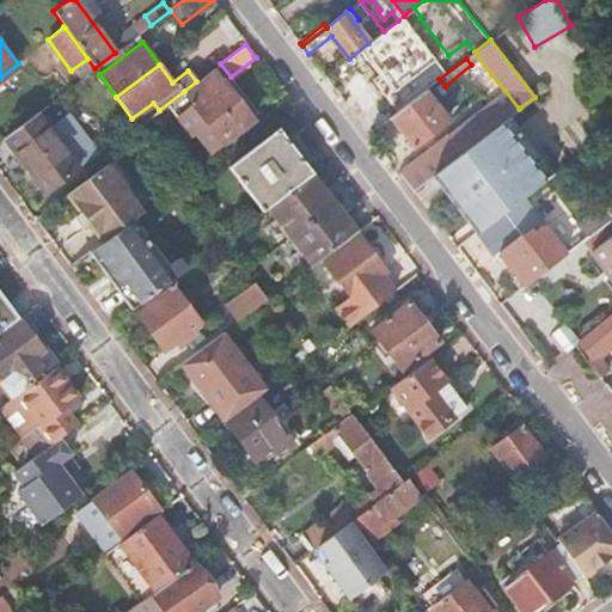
[(213,68),(196,81),(184,91),(193,102),(191,103),(206,122),(195,132),(209,152),(254,117),(222,78),(221,79),(213,68)]
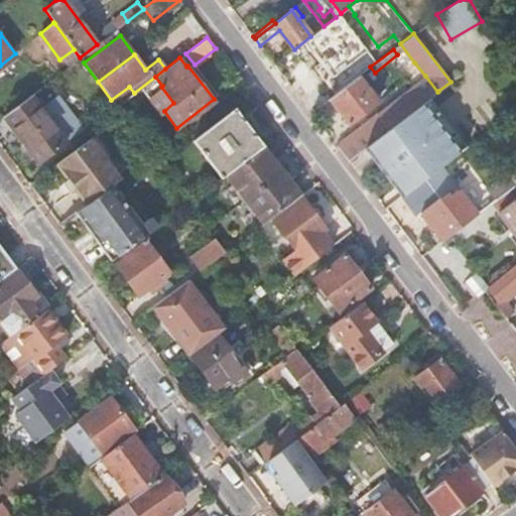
[(328,99),(337,92),(325,76),(300,94),(313,110),(328,99)]
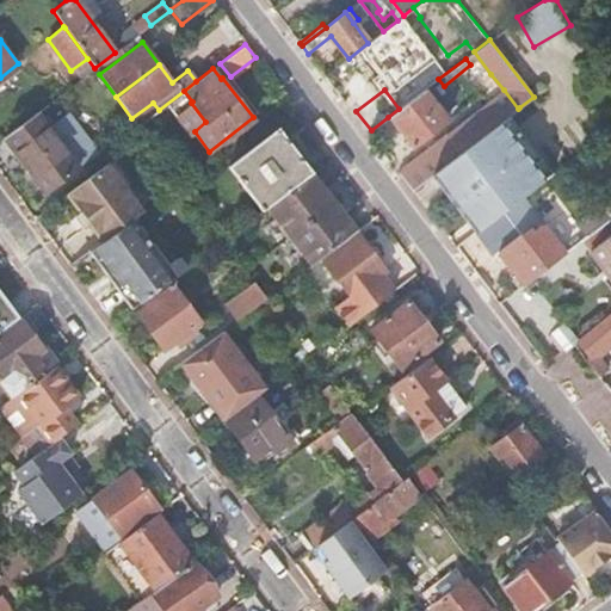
[(446,121),(424,90),(399,109),(388,117),(405,139),(411,147),(446,121)]
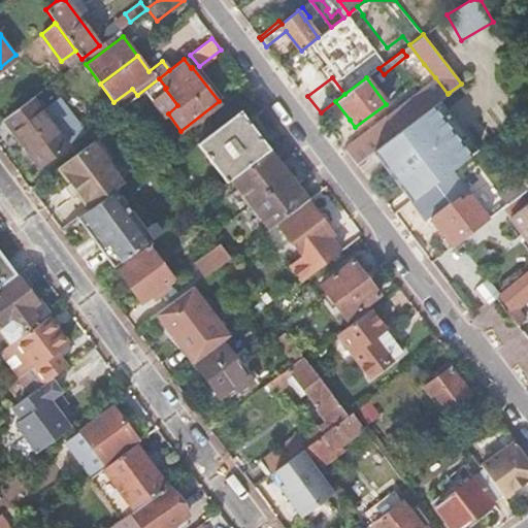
[(448,94),(435,77),(385,116),(386,117),(344,149),(356,164),(374,151),(399,131),(413,121),(448,94)]
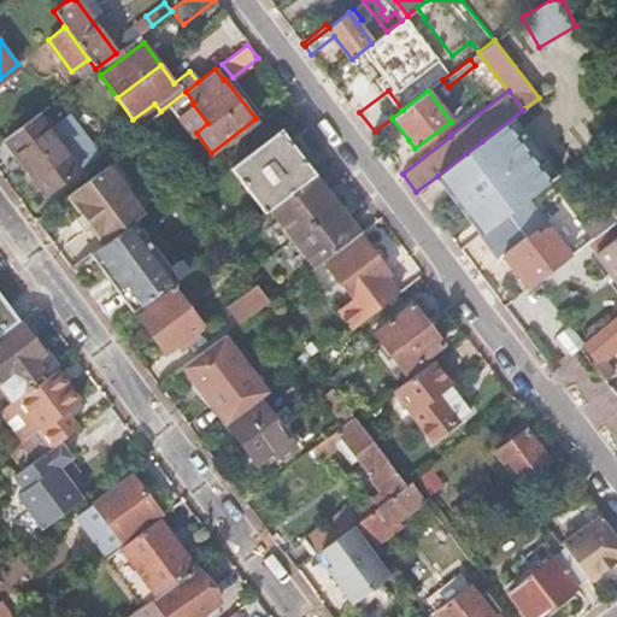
[(544,104),(539,98),(524,109),(529,116),(544,104)]
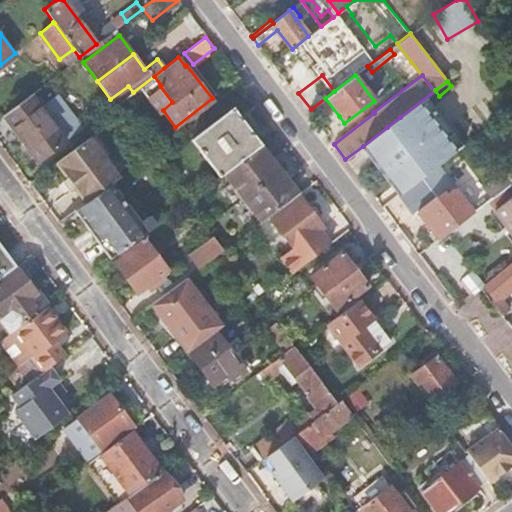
[(66,139),(31,93),(4,114),(39,160),(66,139)]
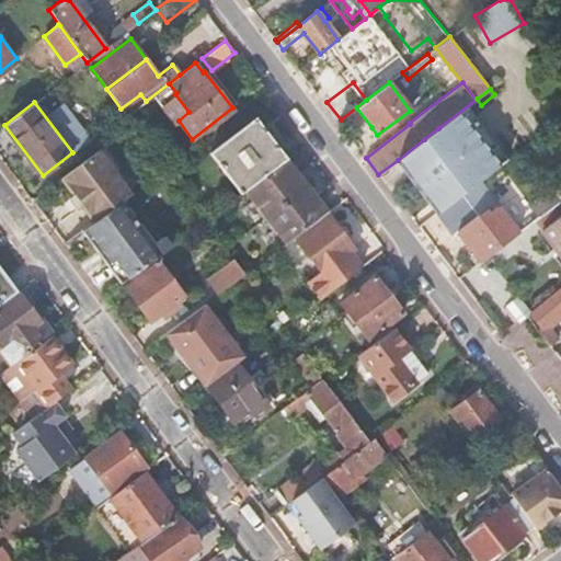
[(507,110),(491,122),(500,133),(515,121),(507,110)]
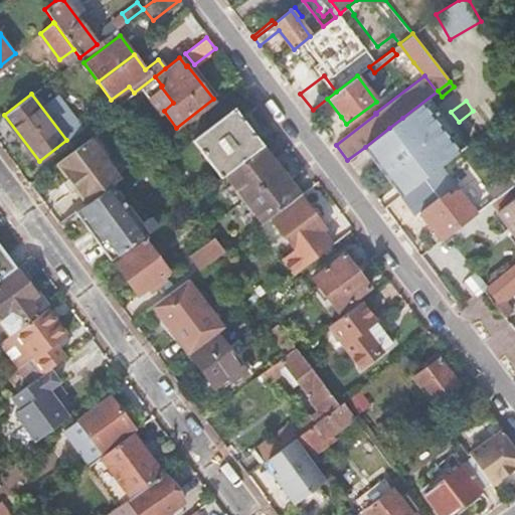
[(234,107),(192,139),(221,177),(226,174),(262,147),(264,145),(234,107)]
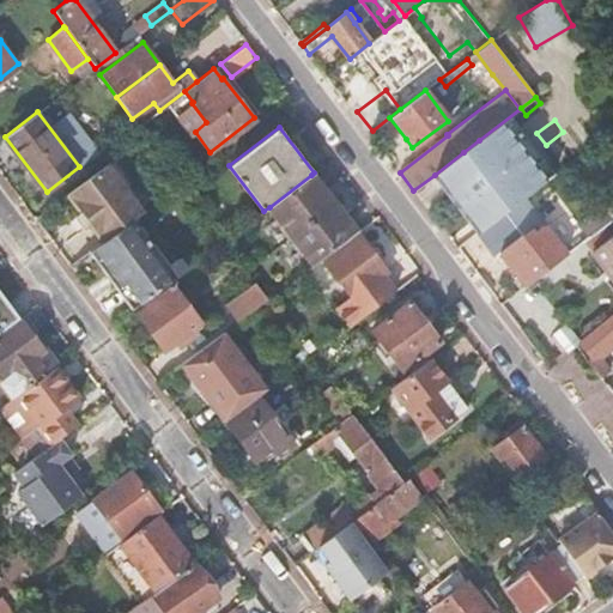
[(499,201),(463,152),(435,175),(456,202),(472,223),(499,201)]
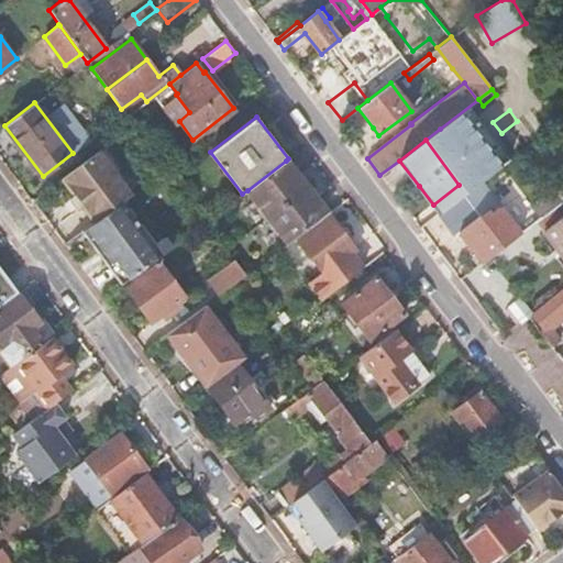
[(247,190),(288,242),(326,213),(286,161),(247,190)]
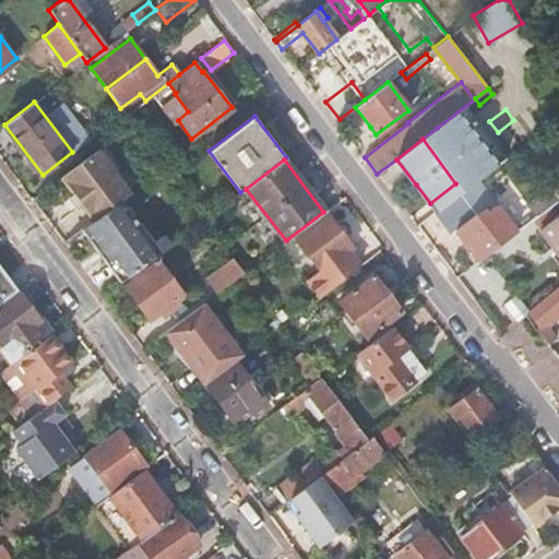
[(519,226),(537,214),(509,170),(490,182),(519,226)]
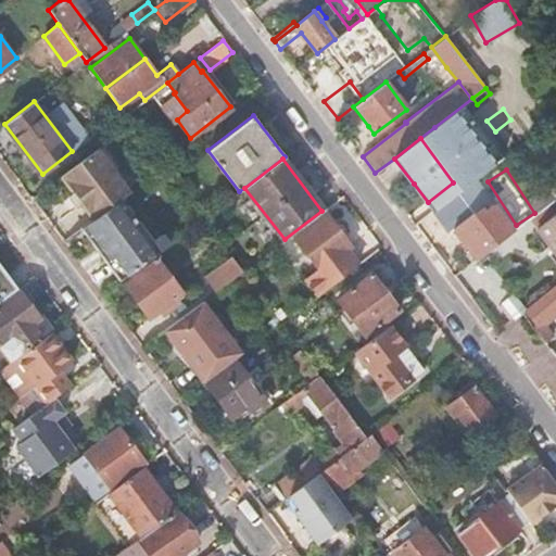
[(73,171),(51,186),(64,203),(86,188),(73,171)]
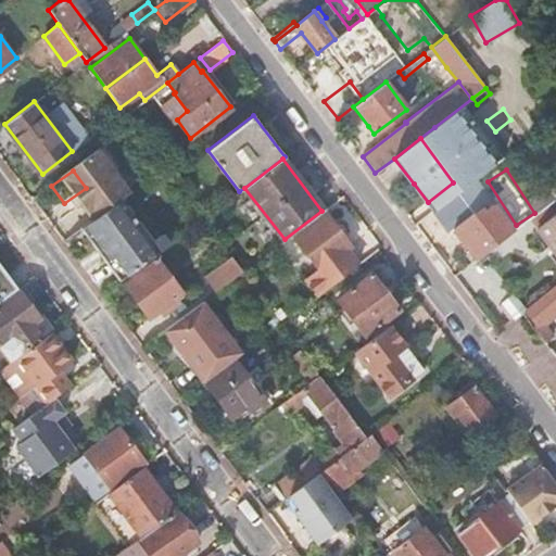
[(492,206),(472,179),(436,207),(453,230),(454,229),(477,258),(514,230),(494,205),(492,206)]
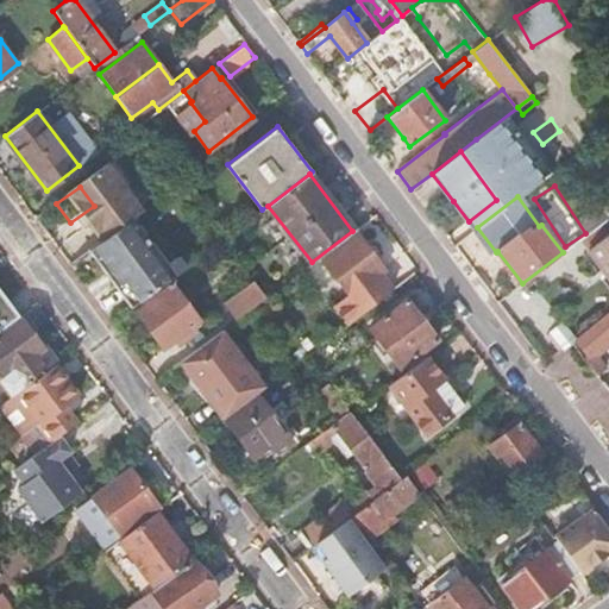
[(250,206),(238,214),(245,223),(256,214),(250,206)]
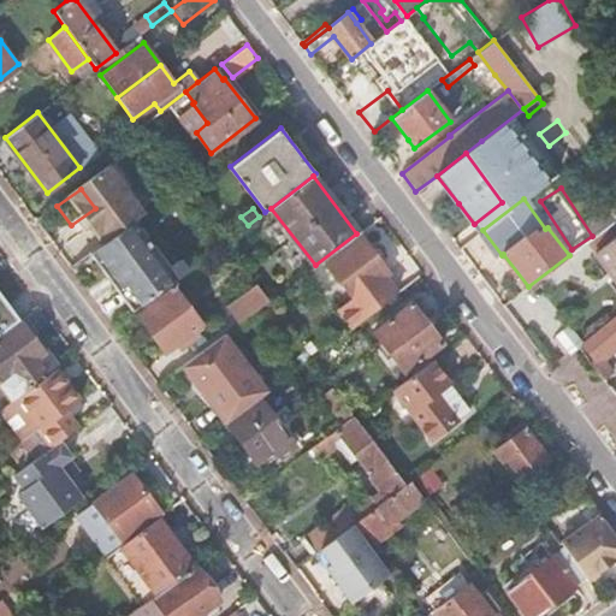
[(219,235),(205,215),(197,220),(218,248),(225,243),(219,235)]
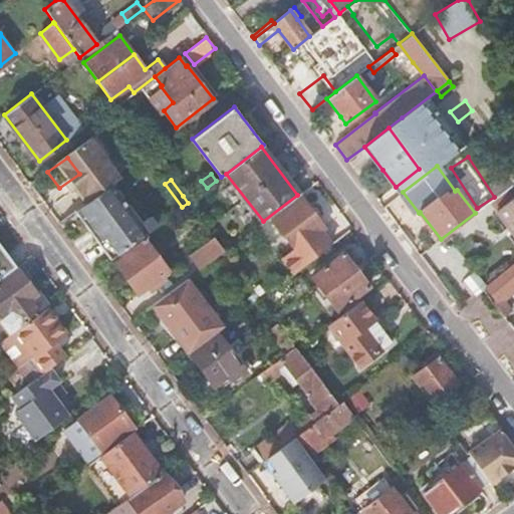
[(145,219),(116,181),(84,205),(89,212),(81,219),(111,259),(152,229),(145,219)]
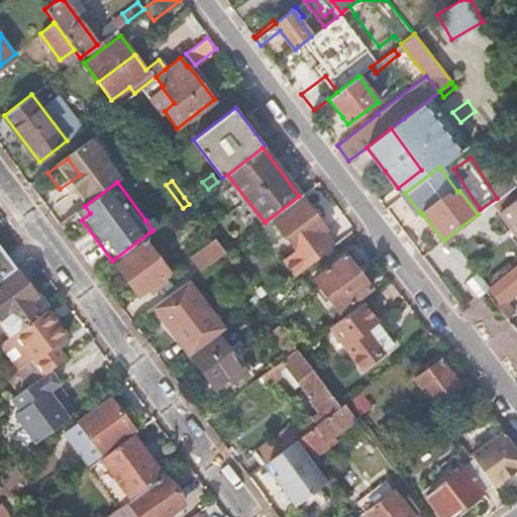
[(202,182),(184,197),(189,204),(195,199),(208,189),(202,182)]
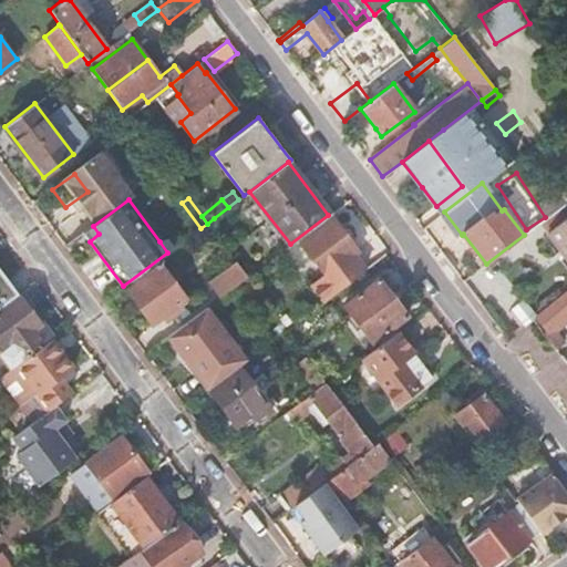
[(565,218),(557,209),(540,223),(547,233),(565,218)]
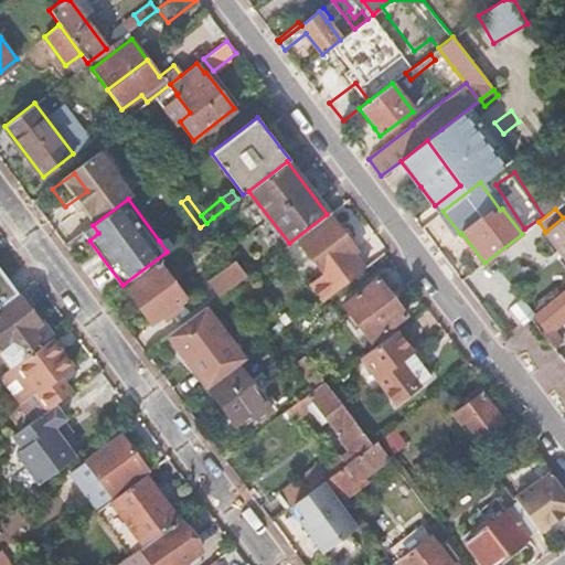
[(80,214),(55,231),(65,245),(83,232),(88,227),(80,214)]
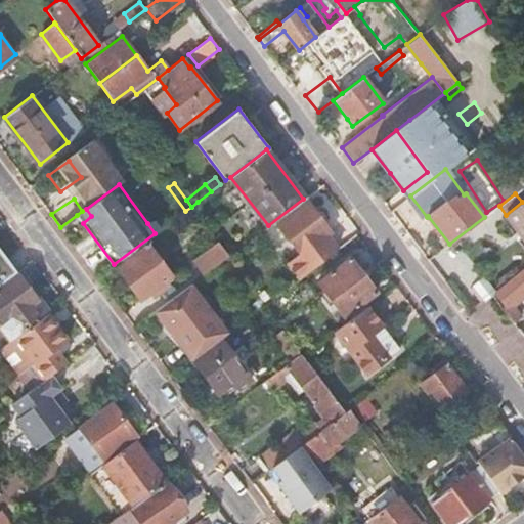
[(331,230),(306,200),(277,222),(302,253),(289,262),(300,277),(313,267),(338,249),(326,233),(331,230)]
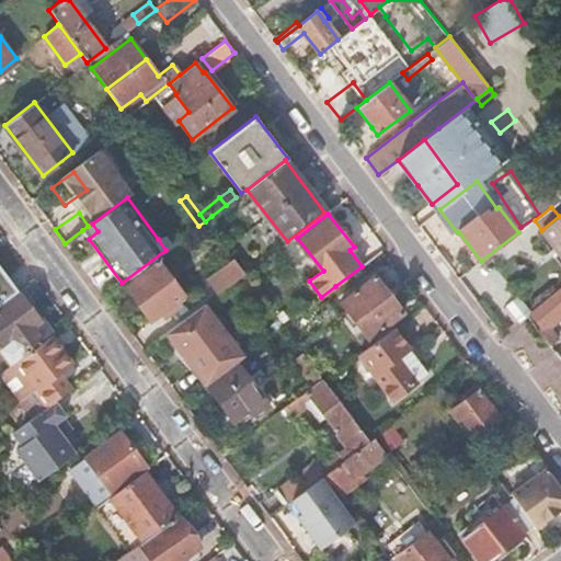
[(559,216),(541,230),(552,244),(547,250),(552,259),(559,253),(560,255),(560,219),(559,217),(559,216)]
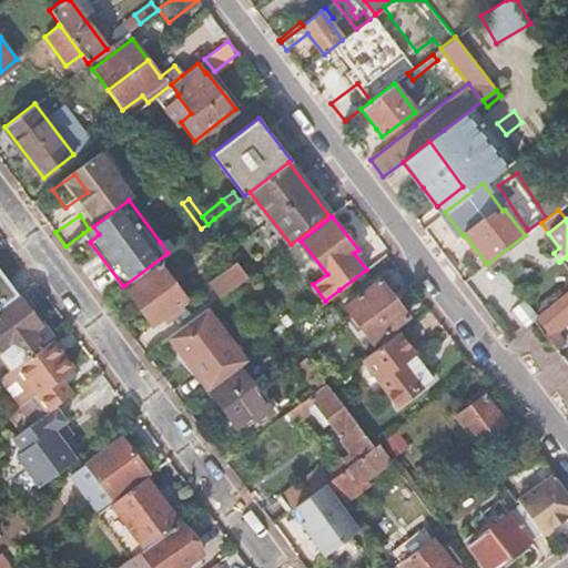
[(170,235),(160,242),(168,253),(178,246),(170,235)]
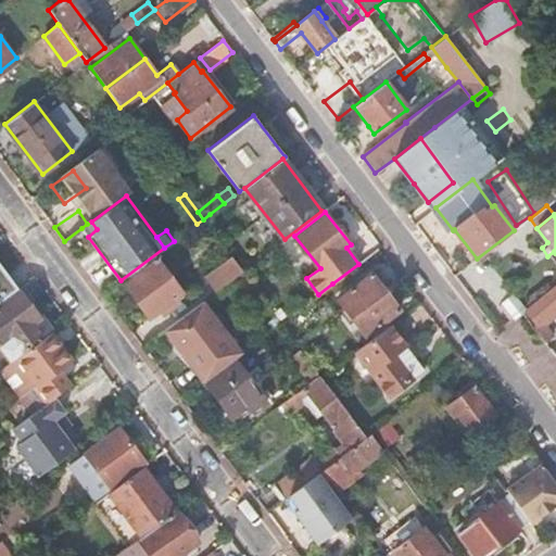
[(241,272),(230,256),(211,270),(222,286),(241,272)]
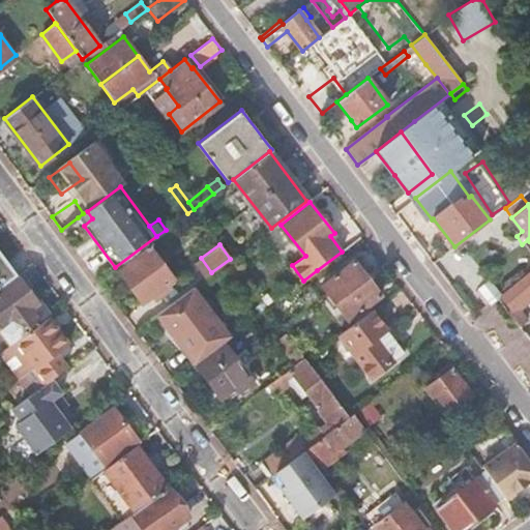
[(150,247),(118,271),(141,302),(155,292),(158,296),(170,288),(166,283),(173,278),(150,247)]
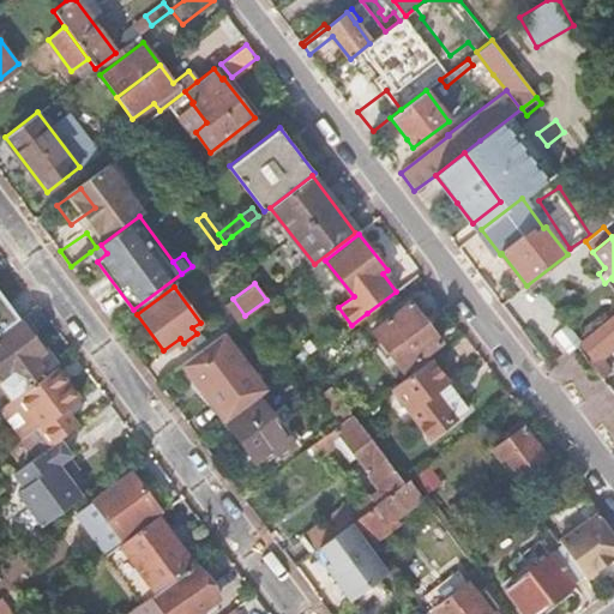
[(0,327),(17,315),(0,293),(0,327)]
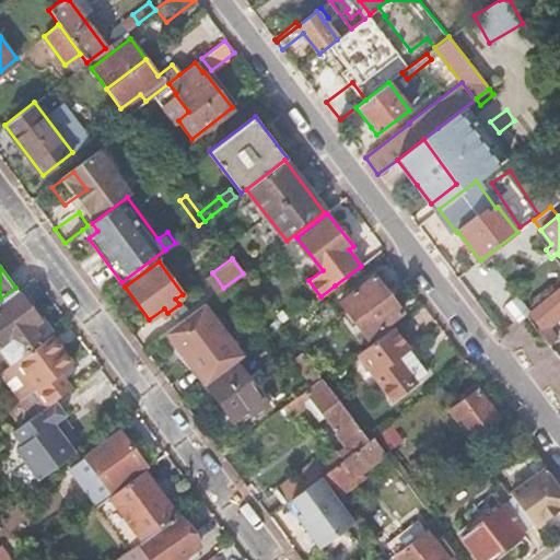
[(372,275),(338,302),(366,338),(400,312),(372,275)]
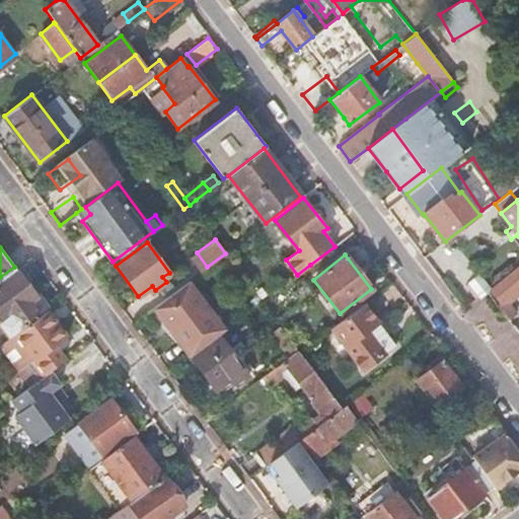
[(518,266),(489,292),(509,319),(515,315),(504,301),(518,288),(518,266)]
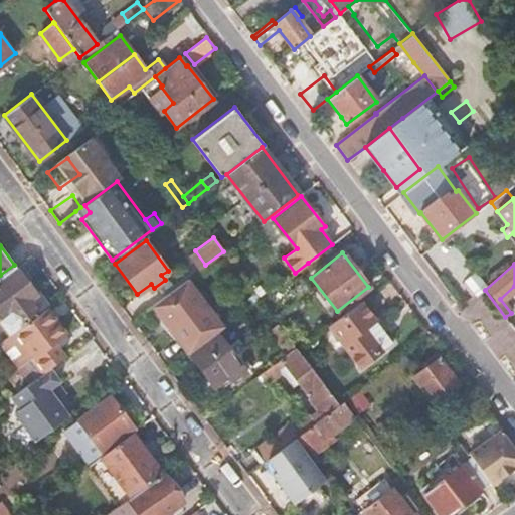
[(0,312),(14,331),(46,307),(18,269),(0,282),(0,312)]
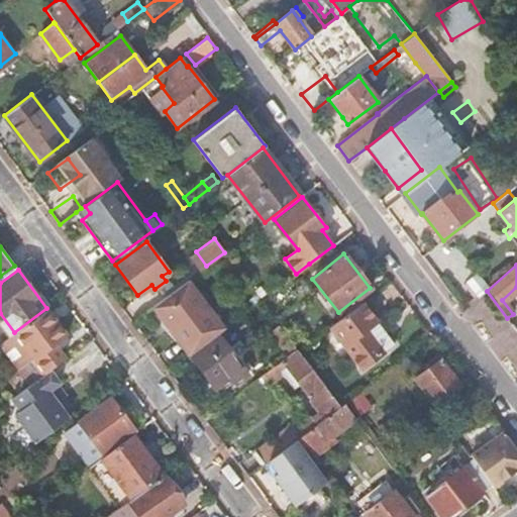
[(190,279),(186,282),(204,306),(208,303),(190,279)]
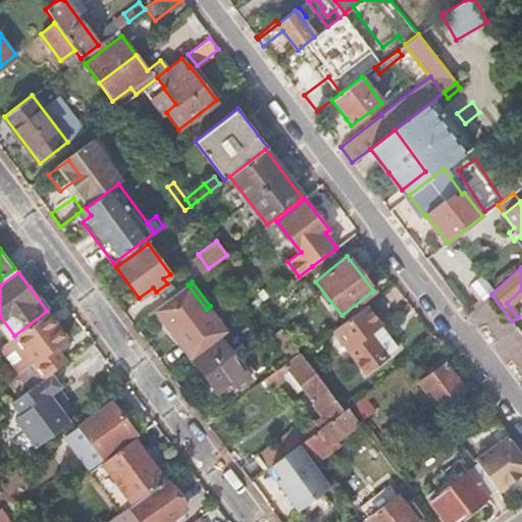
[(188,284),(154,309),(177,341),(181,336),(195,356),(219,337),(228,330),(210,306),(206,309),(188,284)]
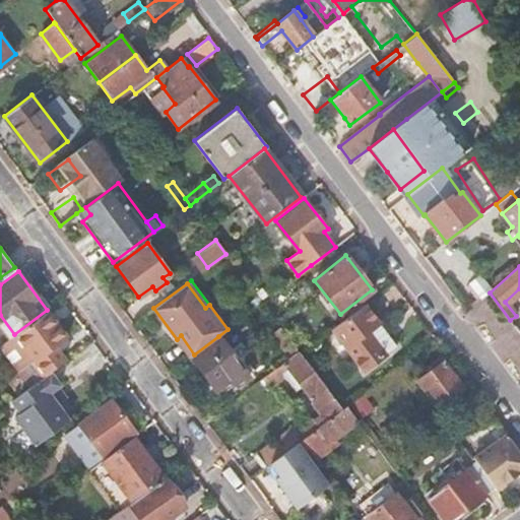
[(330,328),(365,371),(396,345),(363,304),(330,328)]
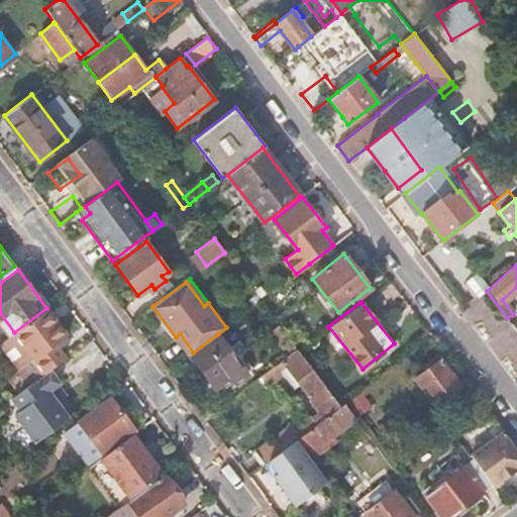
[(47,371),(65,357),(55,344),(67,335),(46,308),(14,332),(0,342),(0,374),(15,395),(47,371)]
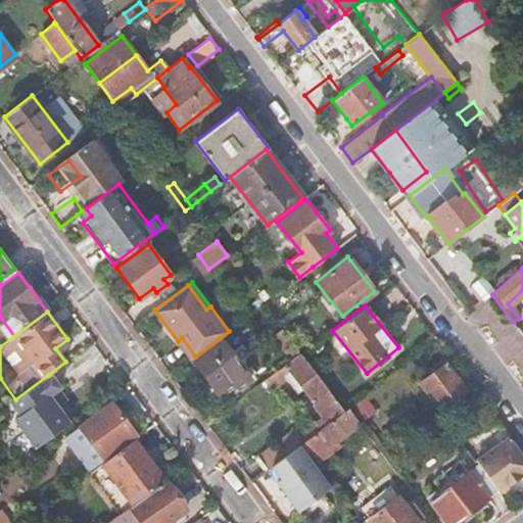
[(292,361),(301,353),(283,330),(274,336),(292,361)]
